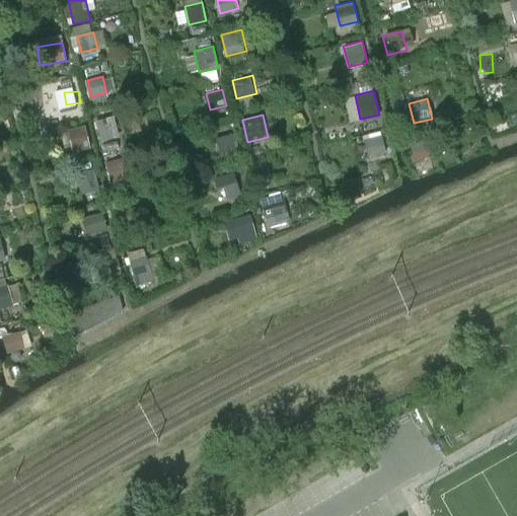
[(96,121),(101,140),(118,136),(113,117),(96,121)]
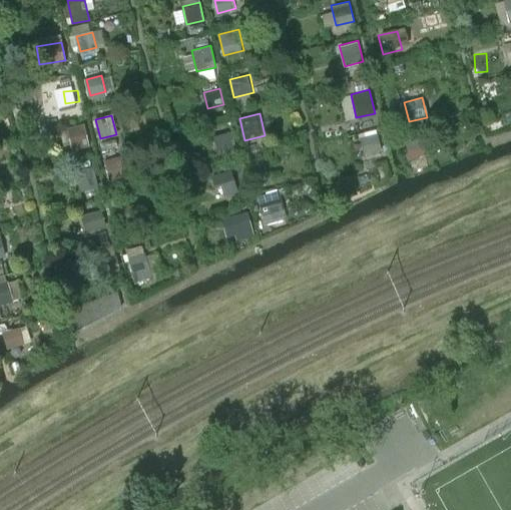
[(89,146),(84,124),(67,128),(72,149),(89,146)]
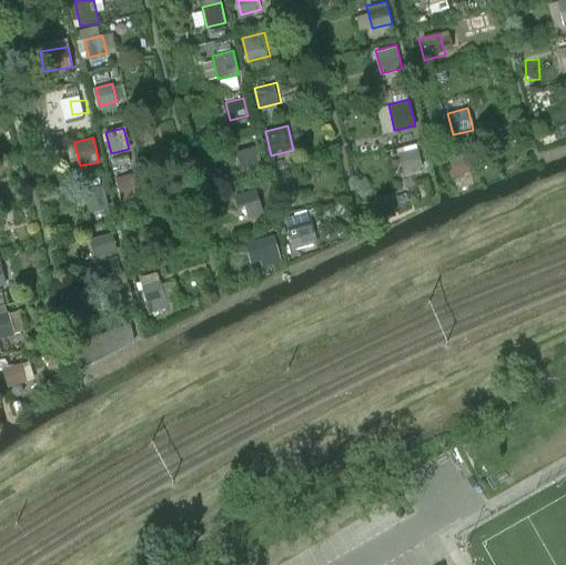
[(240,150),(244,169),(259,165),(254,147),(240,150)]
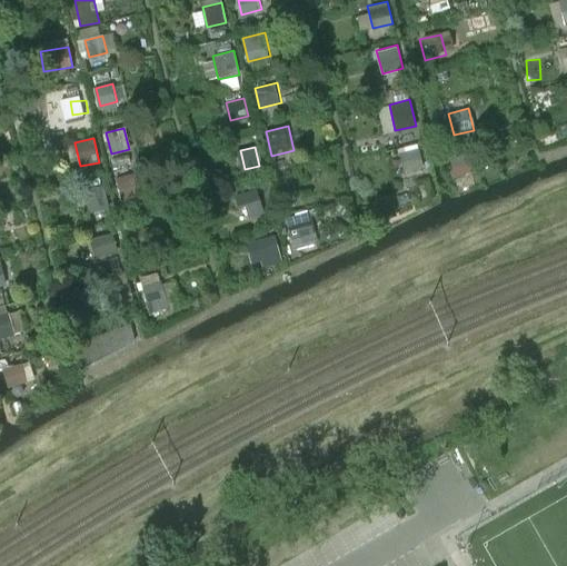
[(424,166),(419,149),(419,147),(399,152),(404,170),(424,166)]
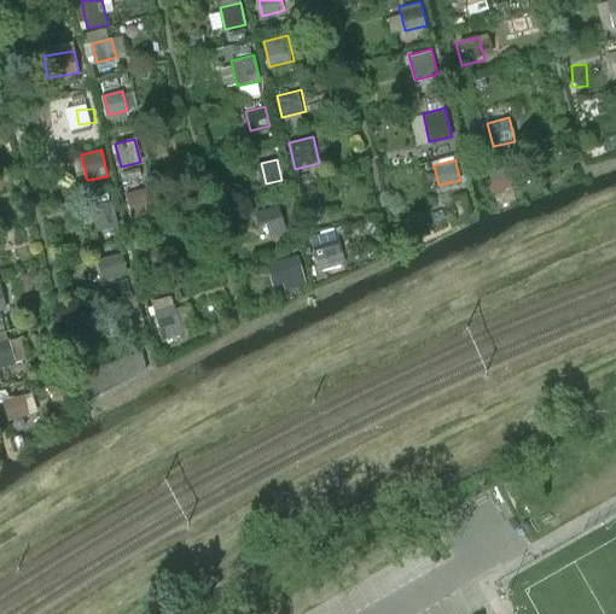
[(515,187),(510,165),(490,170),(495,192),(515,187)]
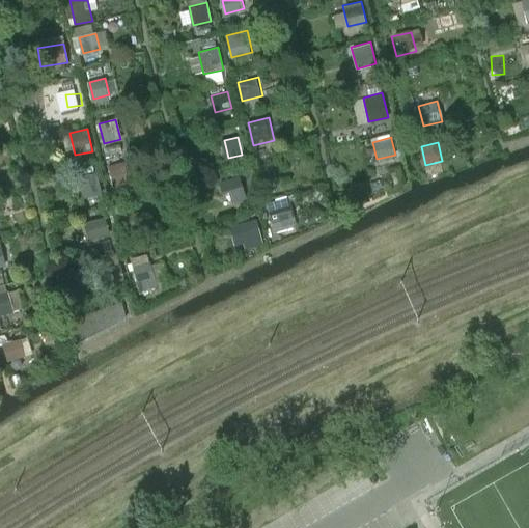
[(110,166),(115,186),(132,182),(127,162),(110,166)]
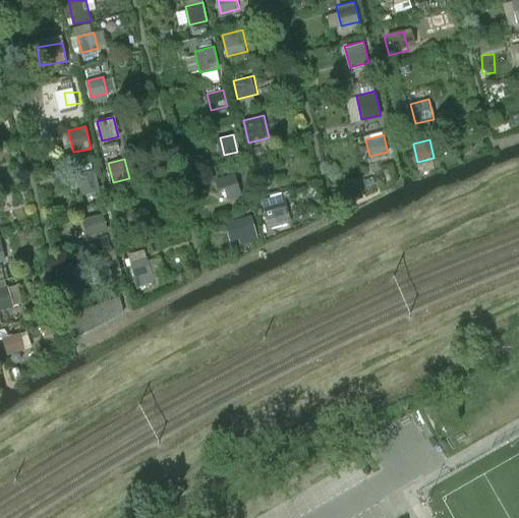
[(102,190),(97,168),(76,173),(81,194),(102,190)]
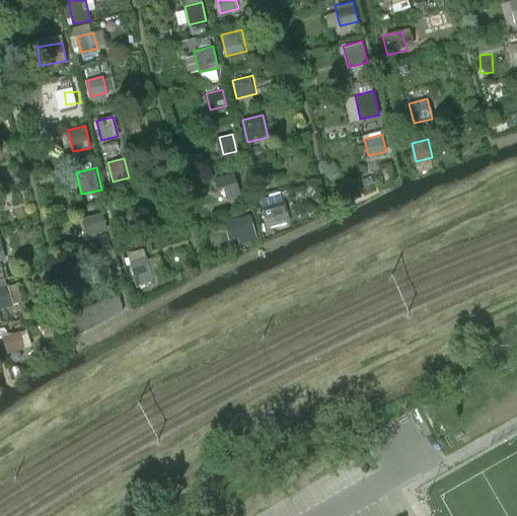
[(237,169),(220,172),(225,195),(242,192),(237,169)]
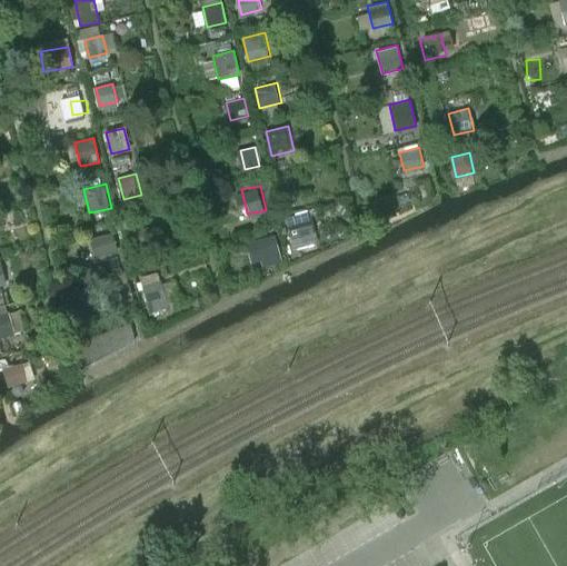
[(318,242),(312,225),(289,231),(295,249),(318,242)]
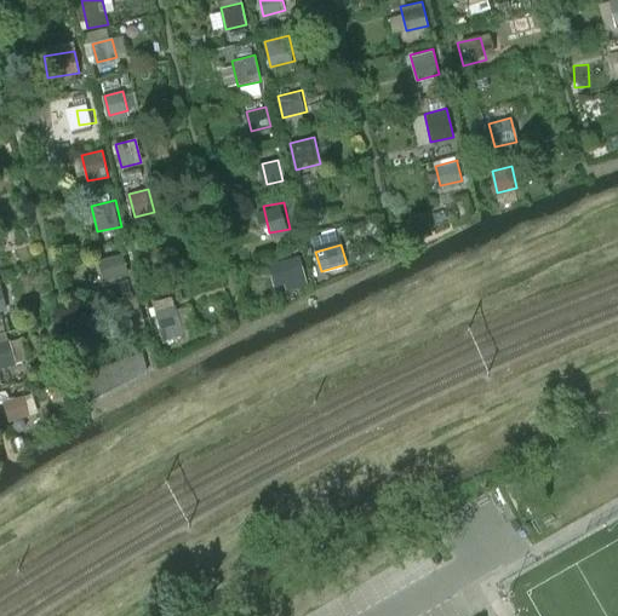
[(127,275),(121,254),(98,260),(103,281),(127,275)]
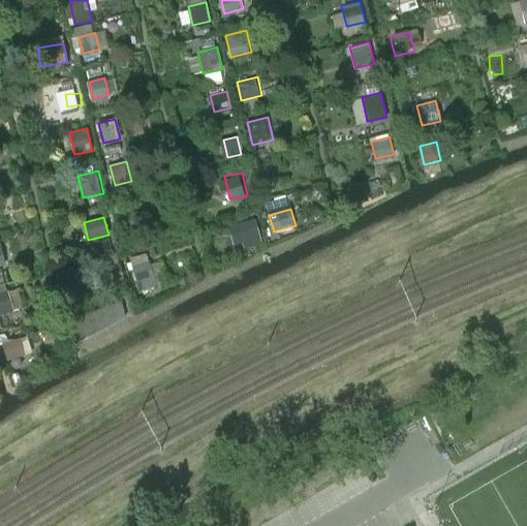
[(241,223),(245,240),(261,236),(257,219),(241,223)]
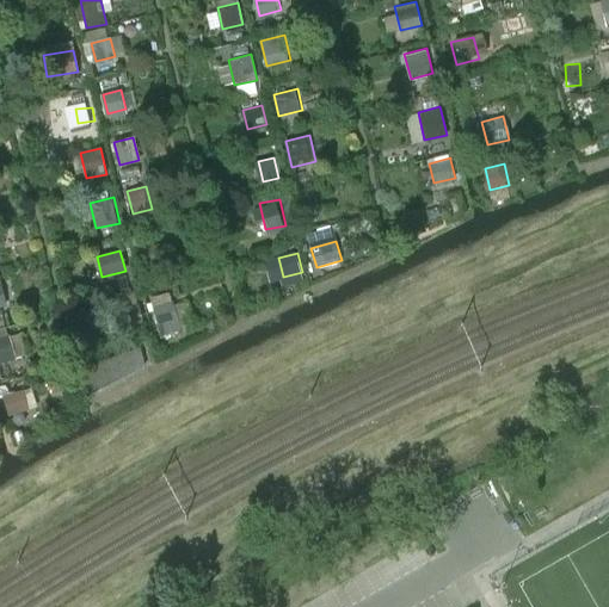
[(180,332),(173,302),(162,304),(153,307),(161,338),(180,332)]
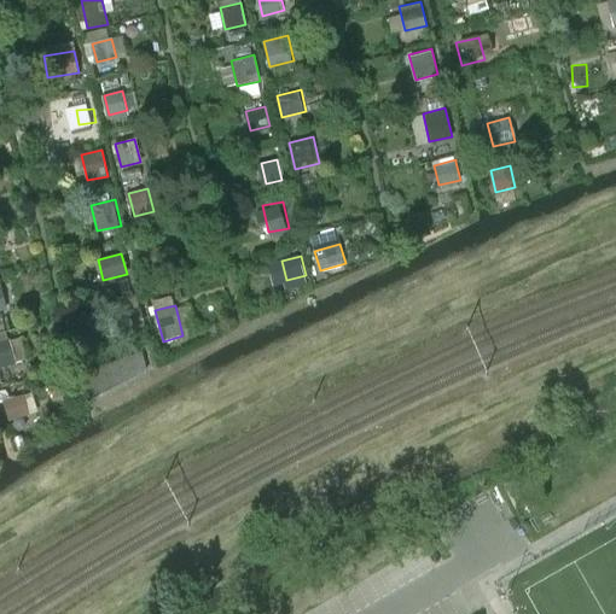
[(146,328),(140,308),(115,315),(120,334),(146,328)]
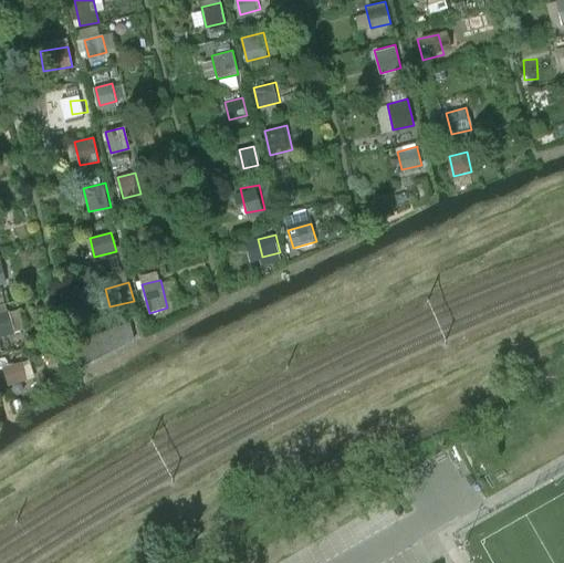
[(22,305),(13,306),(18,329),(27,326),(22,305)]
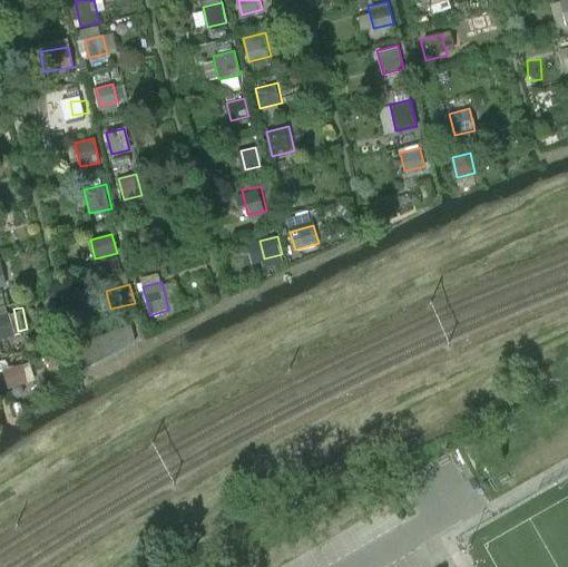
[(0,339),(16,335),(10,312),(0,314),(0,339)]
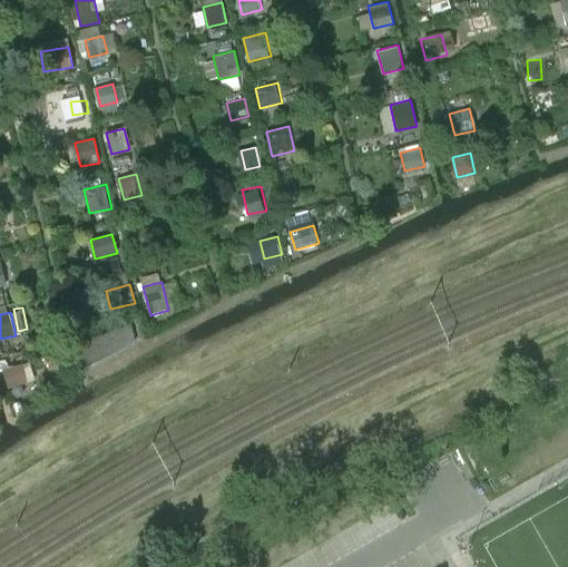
[(88,365),(136,339),(131,325),(79,342),(88,365)]
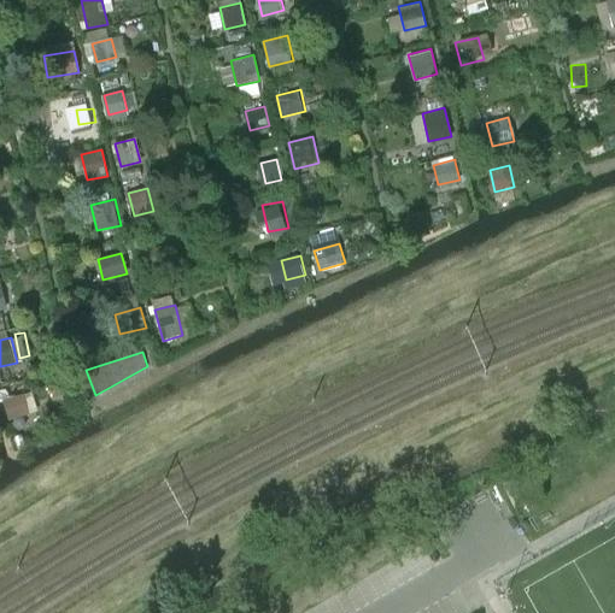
[(30,413),(24,393),(3,399),(9,419),(30,413)]
